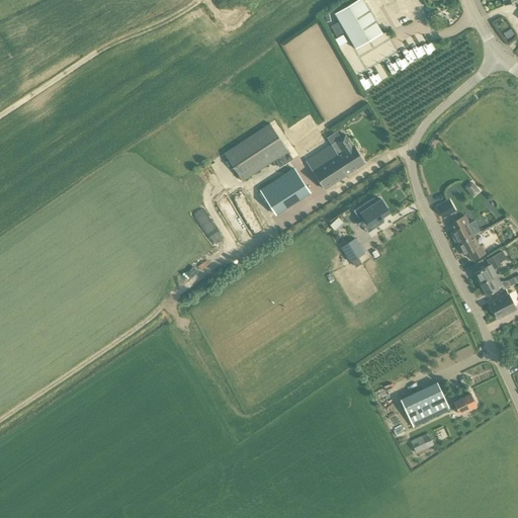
[(356,0),(335,13),(345,30),(371,15),(362,0),(356,0)]
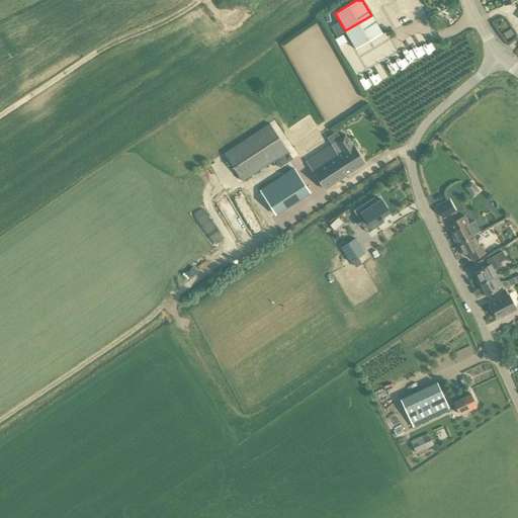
[(432,1),(427,3),(431,12),(445,6),(441,0),(439,0),(432,3),(432,1)]
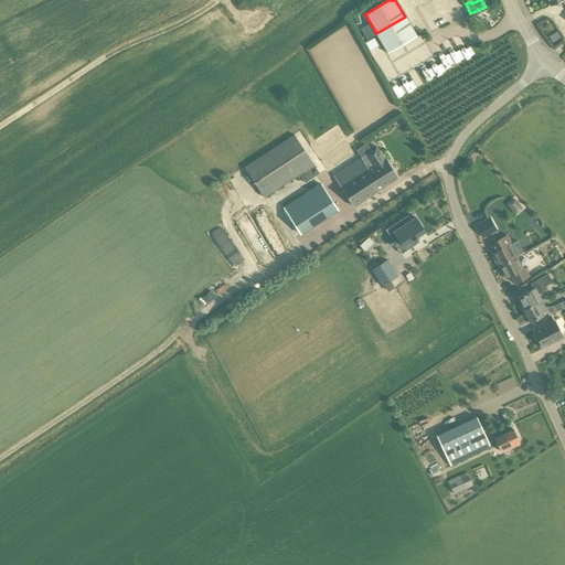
[(388,52),(416,35),(405,17),(376,33),(387,52),(388,52)]
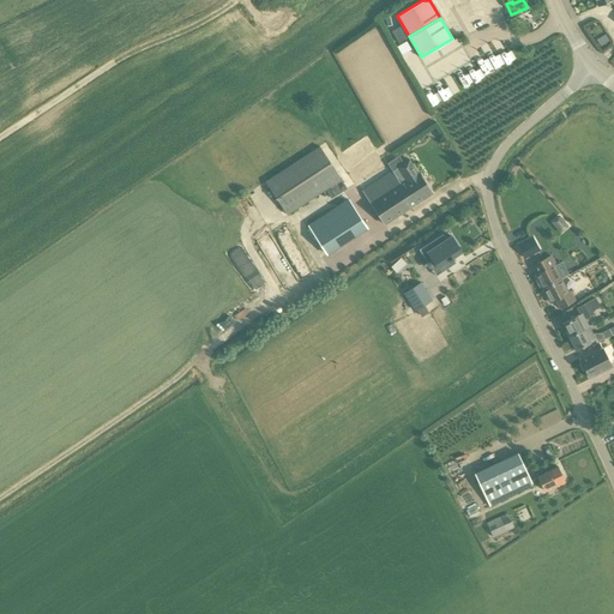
[(398,28),(391,31),(398,43),(405,40),(398,28)]
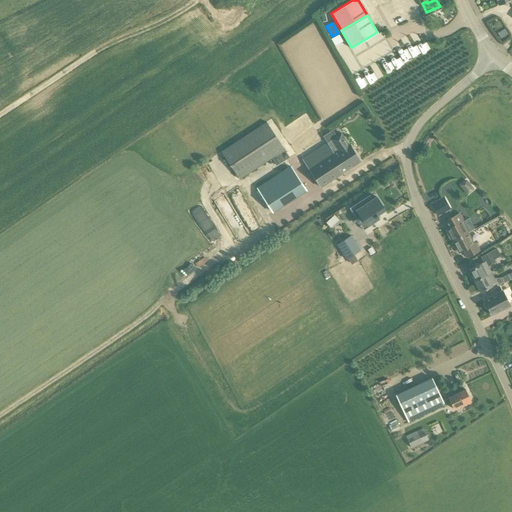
[(276,166),(279,164),(289,157),(266,122),(221,151),(239,180),(271,159),(276,166)]
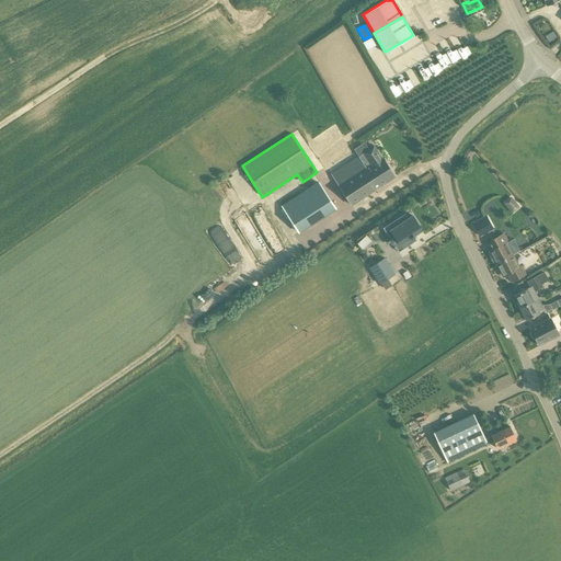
[(374,146),(331,174),(338,184),(338,185),(351,206),(395,176),(382,157),(381,158),(374,146)]
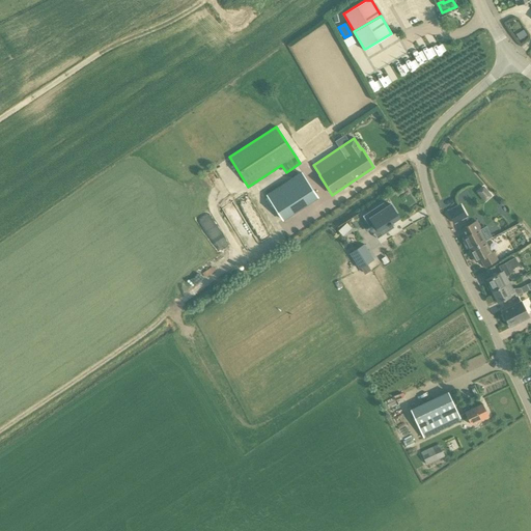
[(317,197),(301,172),(267,195),(282,219),(317,197)]
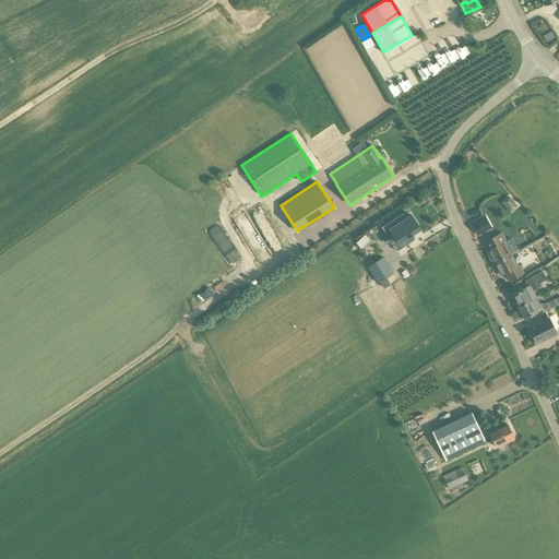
[(509,197),(501,203),(510,213),(518,206),(509,197)]
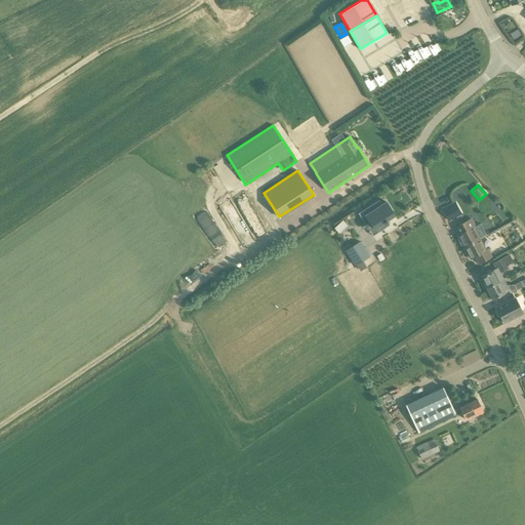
[(367,218),(376,233),(390,225),(387,220),(395,215),(386,202),(381,204),(378,200),(358,213),(363,220),(367,218)]
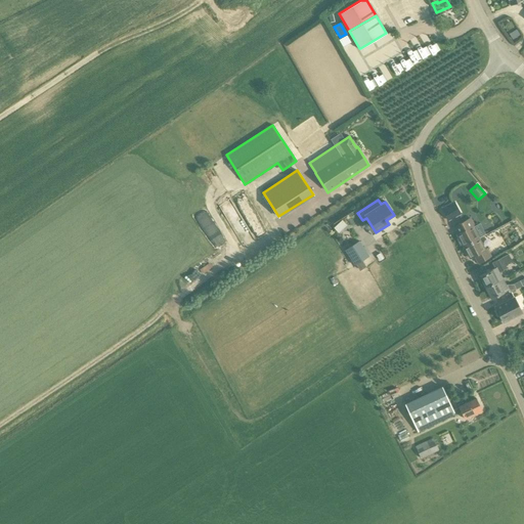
[(442,210),(448,221),(462,214),(455,204),(442,210)]
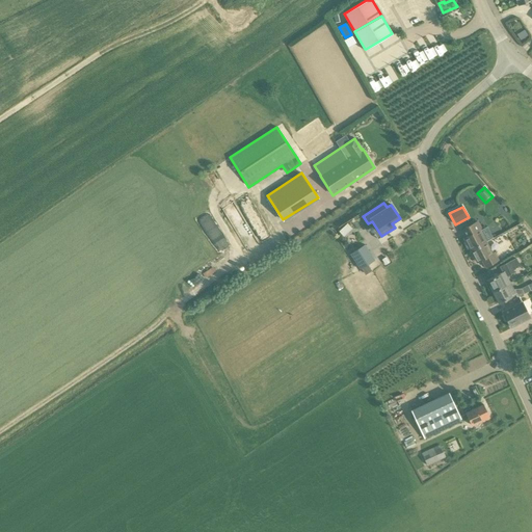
[(471,251),(486,242),(480,231),(482,230),(478,221),(464,229),(469,236),(463,238),(467,243),(466,244),(469,249),(470,249),(471,251)]
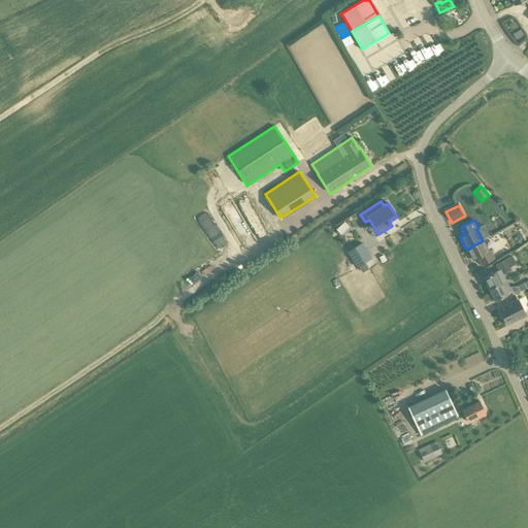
[(489,252),(483,240),(467,250),(466,251),(469,256),(470,256),(473,261),(477,258),(482,265),(495,258),(491,251),(489,252)]
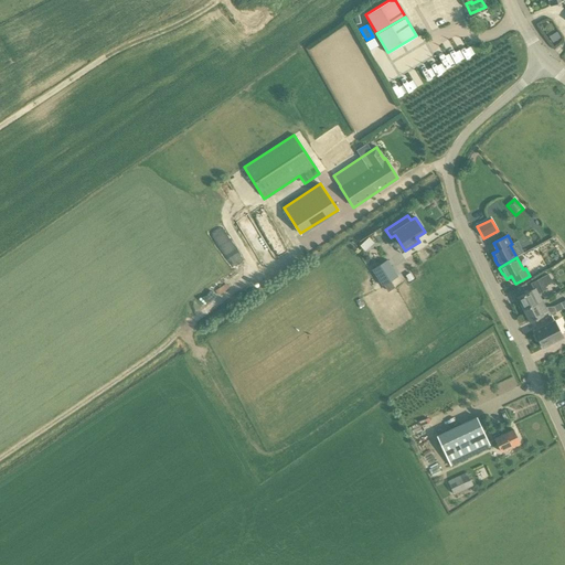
[(387,259),(371,269),(382,287),(398,276),(387,259)]
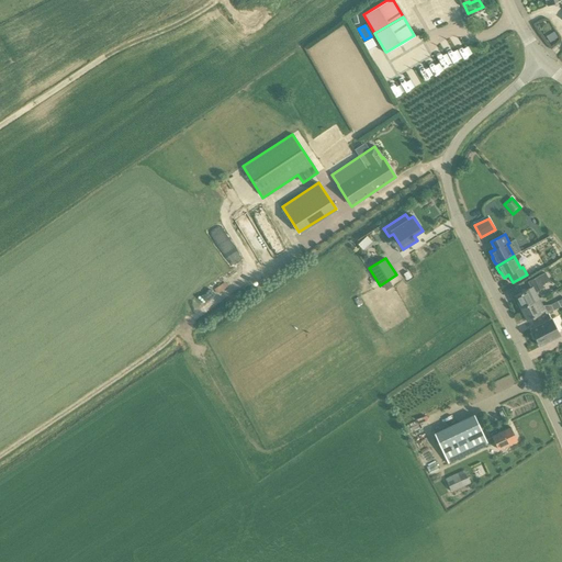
[(518,308),(519,308),(538,299),(539,299),(536,292),(544,288),(538,277),(528,282),(531,289),(529,290),(528,289),(514,296),(516,300),(514,301),(518,308)]
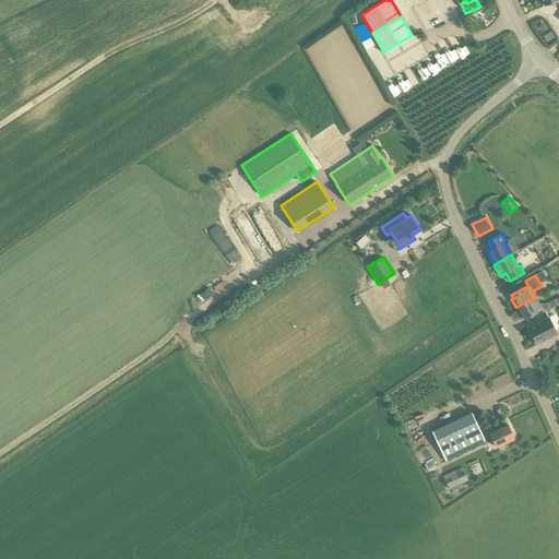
[(535,297),(516,307),(524,320),(542,310),(543,312),(558,304),(558,297),(548,302),(540,304),(536,297),(535,297)]
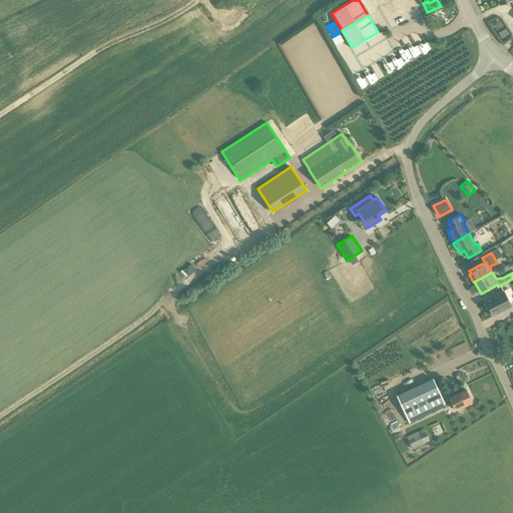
[(489,310),(492,316),(511,307),(503,292),(485,301),(486,304),(485,305),(487,310),(489,310)]
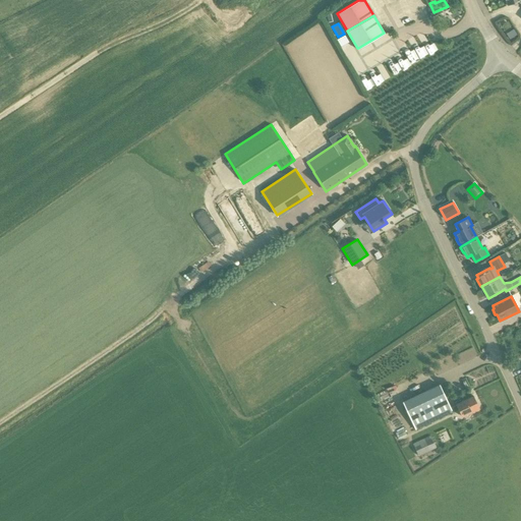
[(461,416),(479,408),(473,396),(450,407),(440,385),(402,402),(415,429),(452,412),(452,413),(458,410),(461,416)]
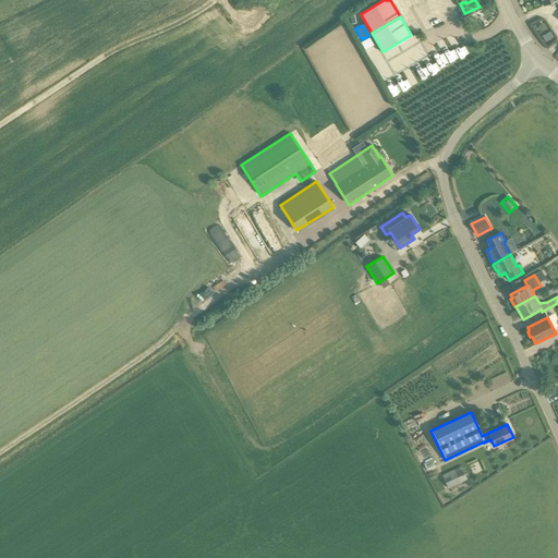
[(441,476),(447,488),(466,478),(461,466),(441,476)]
